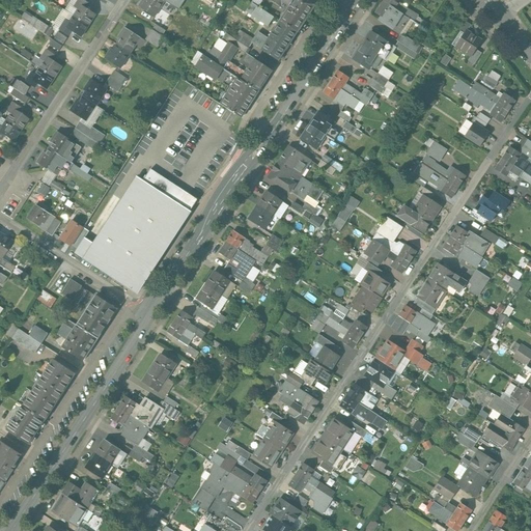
[(90,4),(83,0),(78,0),(74,7),(78,9),(74,17),(88,26),(95,15),(86,8),(90,4)]
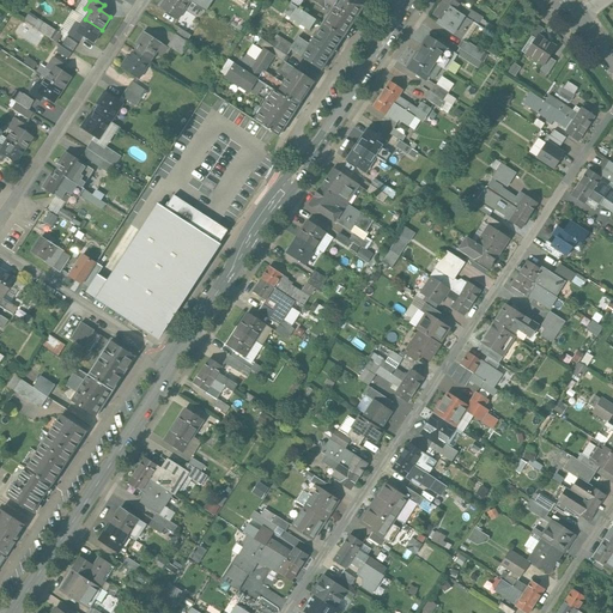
[(190,1),(187,0),(164,0),(161,7),(178,19),(190,1)]
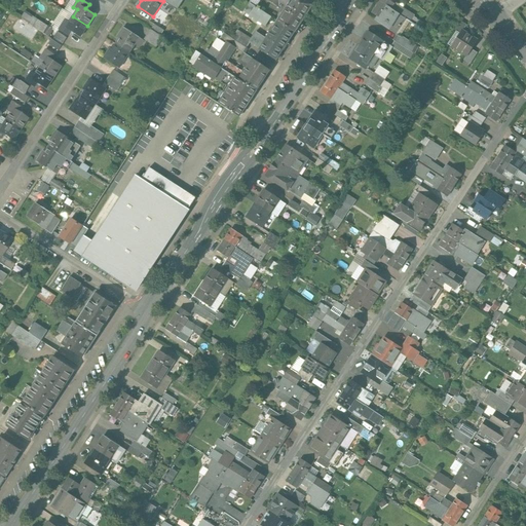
[(188,0),(183,8),(195,16),(201,7),(191,0),(188,0)]
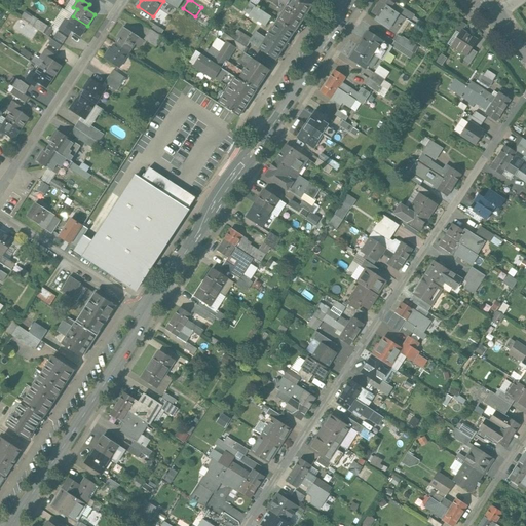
[(291,0),(287,7),(277,22),(294,33),(311,6),(311,4),(304,0),(291,0)]
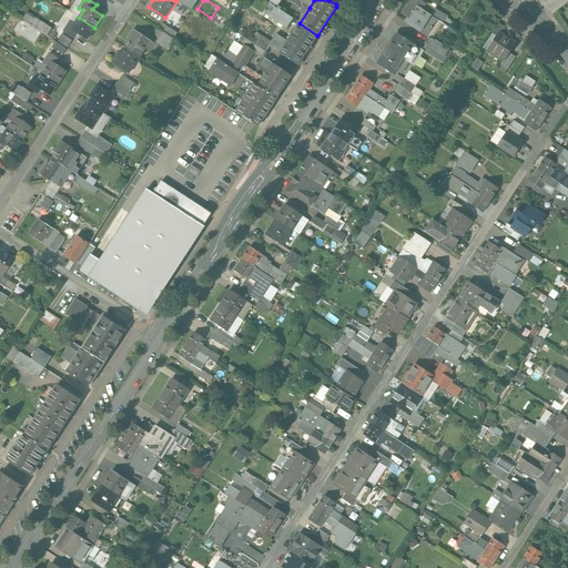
[(427,0),(411,0),(409,2),(422,10),(425,4),(427,0)]
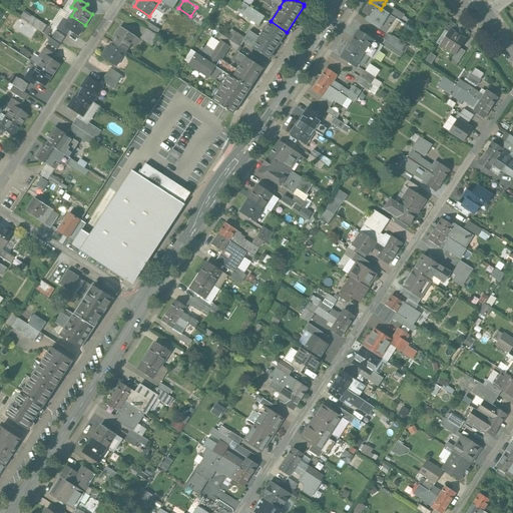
[(381,9),(370,2),(363,13),(374,20),(377,14),(381,9)]
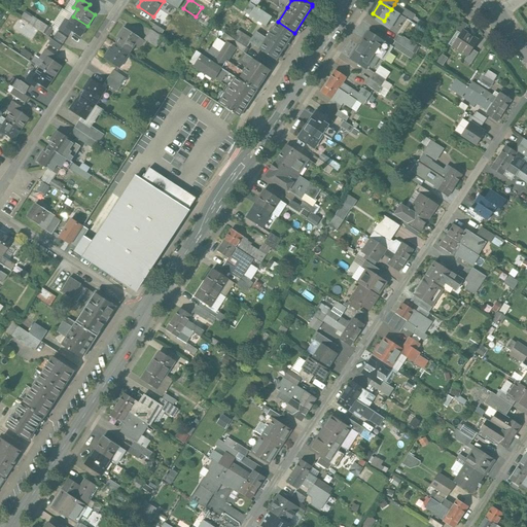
[(272,18),(250,3),(244,13),(246,14),(266,27),(272,18)]
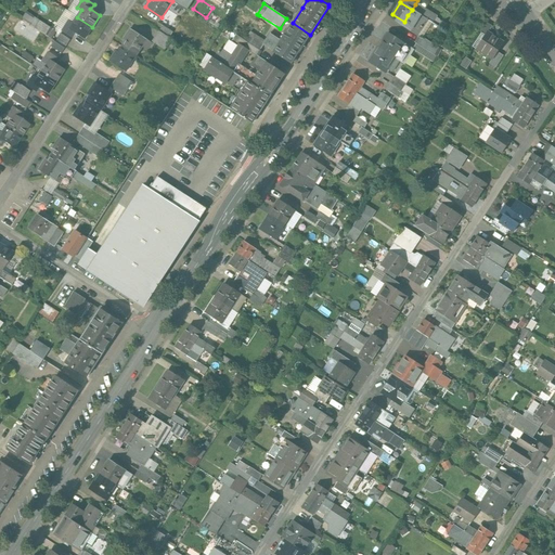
[(437,16),(421,5),(420,7),(415,4),(412,10),(422,16),(433,24),(436,18),(437,16)]
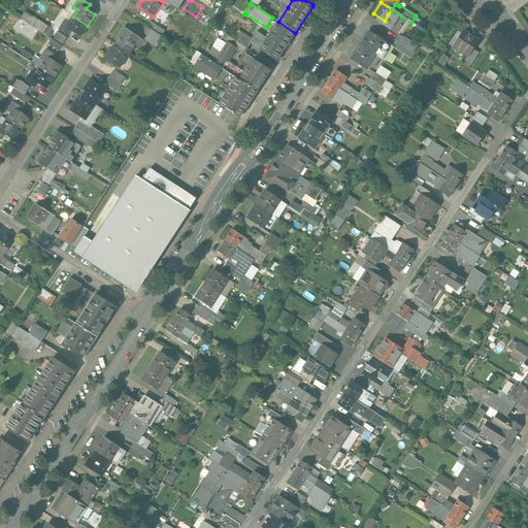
[(401,15),(392,9),(388,14),(398,21),(401,15)]
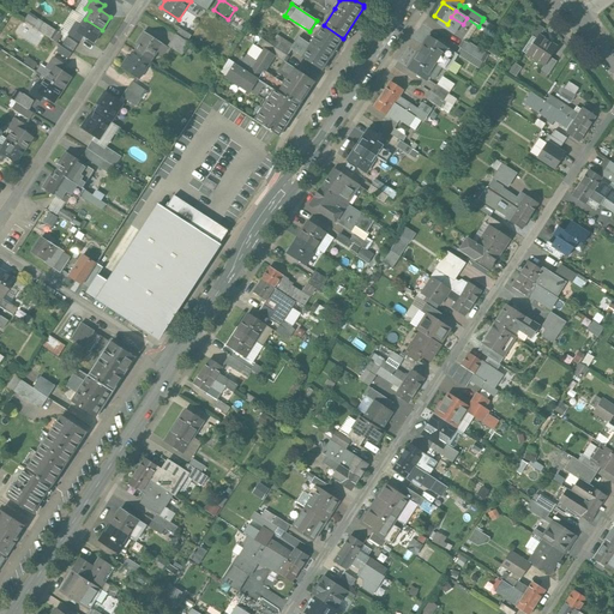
[(44,23),(31,12),(26,19),(40,29),(44,23)]
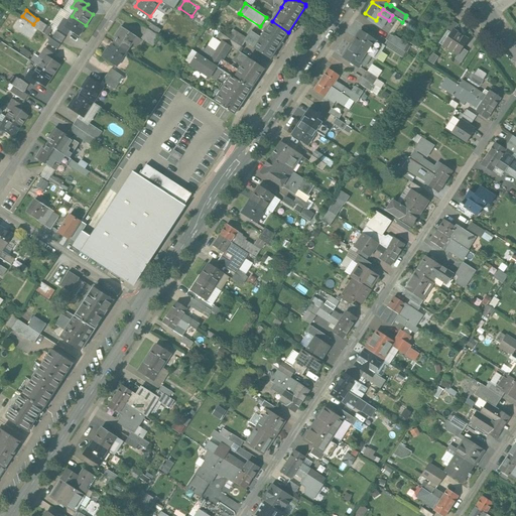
[(86,25),(72,16),(68,22),(63,19),(57,28),(68,34),(70,30),(79,36),(86,25)]
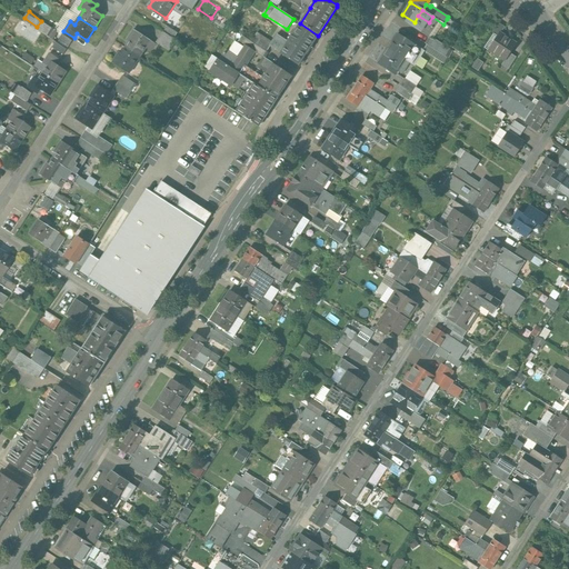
[(58,32),(41,22),(36,30),(52,40),(58,32)]
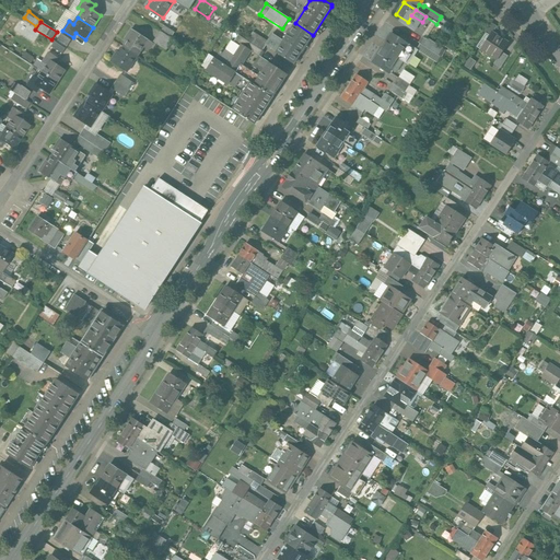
[(313,35),(295,23),(283,41),(302,53),(313,35)]
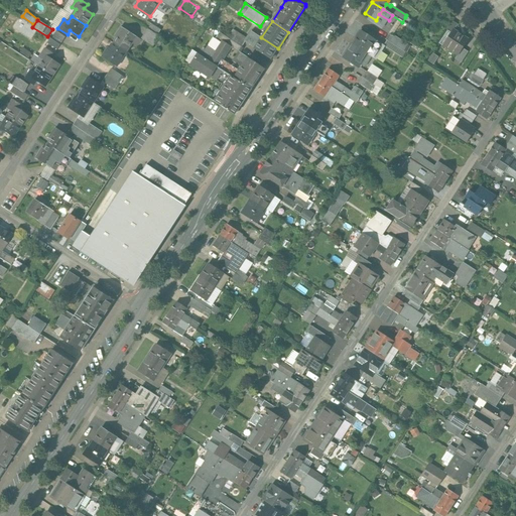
[(452,21),(445,31),(450,34),(454,31),(454,32),(458,25),(452,21)]
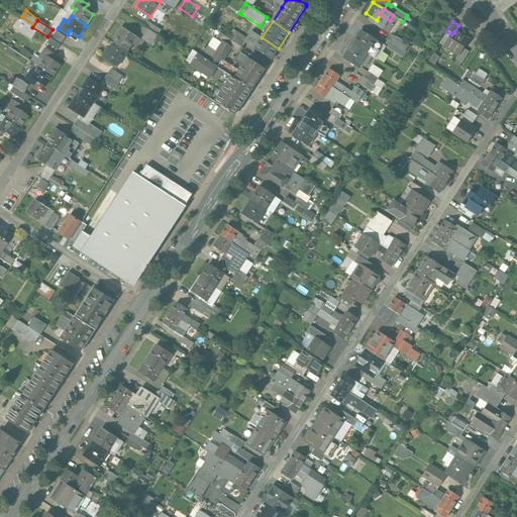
[(144,39),(156,44),(164,27),(152,22),(144,39)]
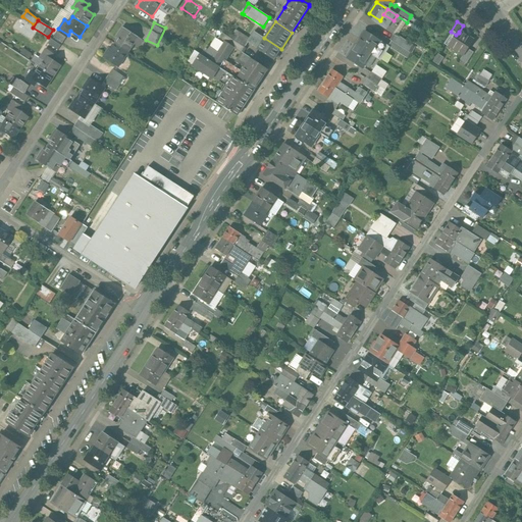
[(122,28),(117,36),(119,38),(115,44),(128,53),(138,38),(122,28)]
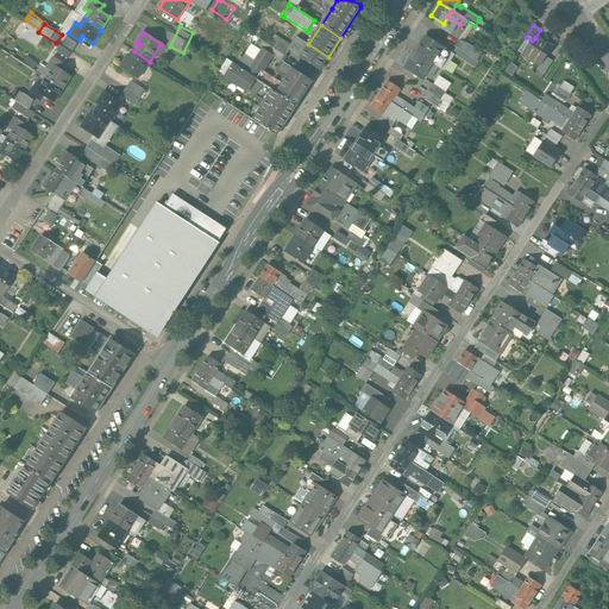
[(203,42),(195,36),(189,44),(198,50),(203,42)]
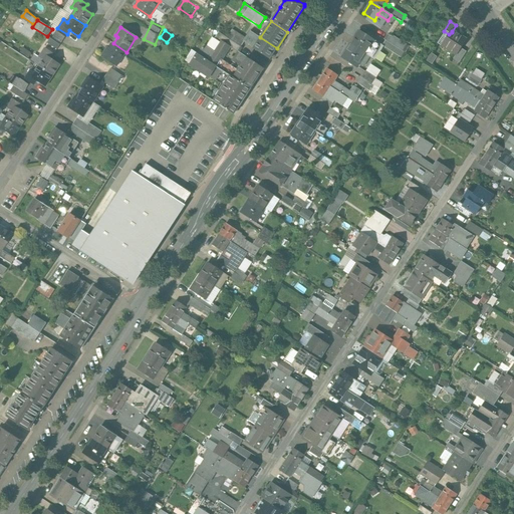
[(66,37),(56,31),(53,36),(62,42),(66,37)]
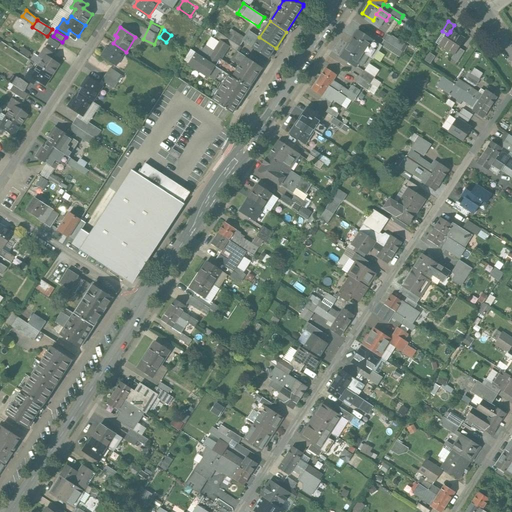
[(259,37),(249,31),(242,41),(252,48),(259,37)]
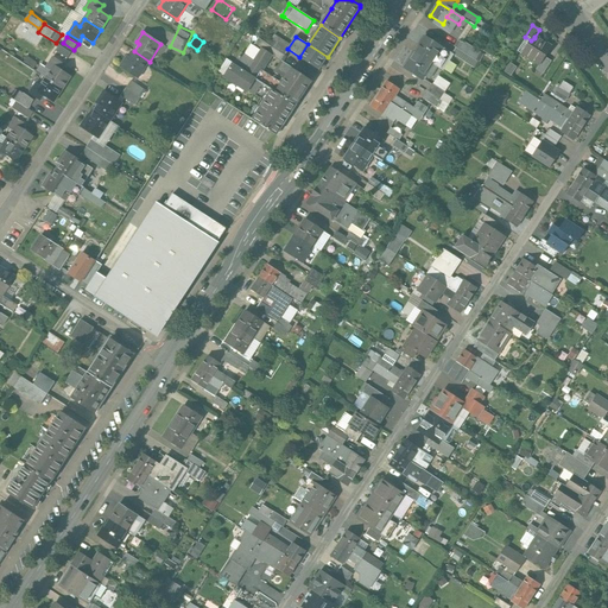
[(449,52),(425,37),(415,52),(432,64),(439,68),(449,52)]
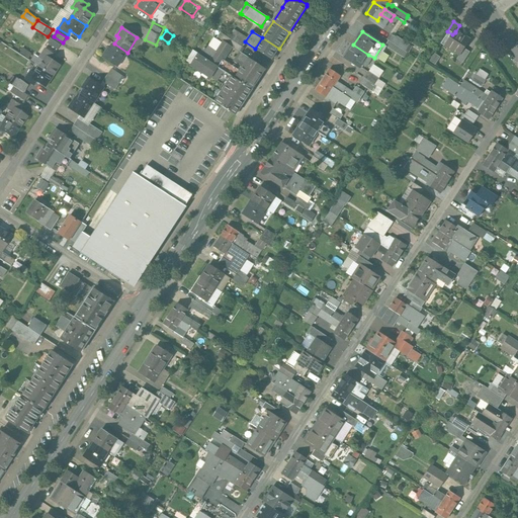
[(452,34),(445,47),(460,57),(469,41),(455,32),(455,31),(452,34)]
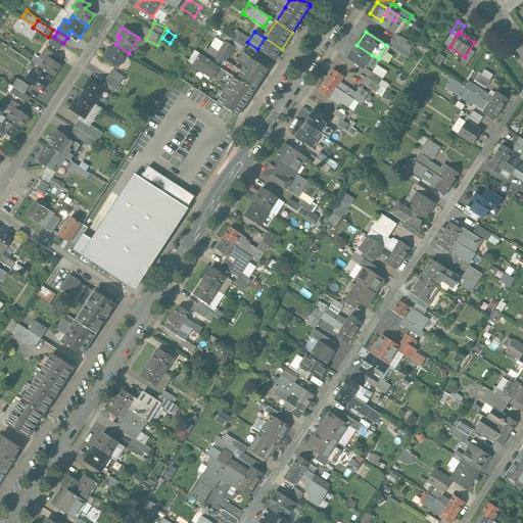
[(413,45),(396,35),(392,42),(409,52),(412,54),(415,48),(413,46),(413,45)]
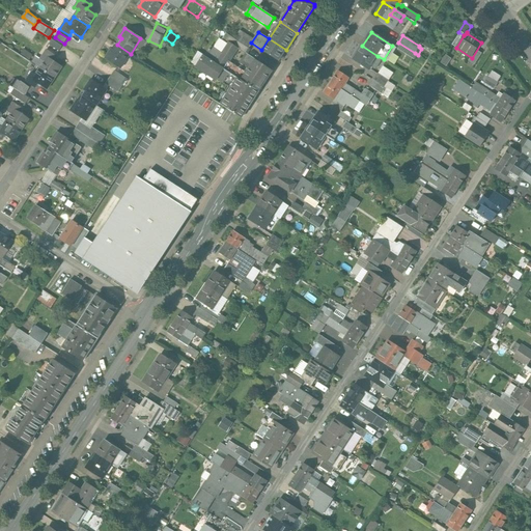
[(286,50),(269,38),(261,50),(278,61),(286,50)]
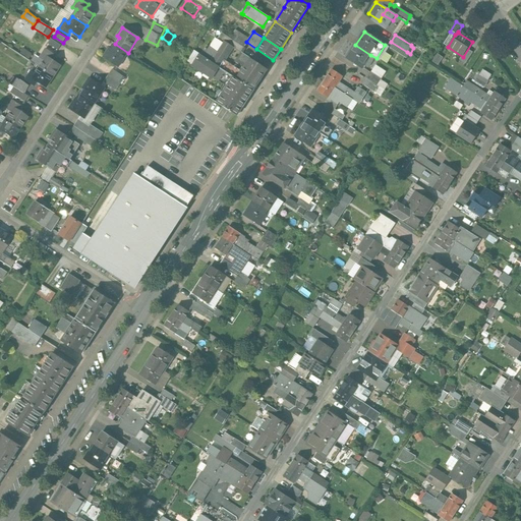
[(61,46),(51,39),(47,44),(57,51),(61,46)]
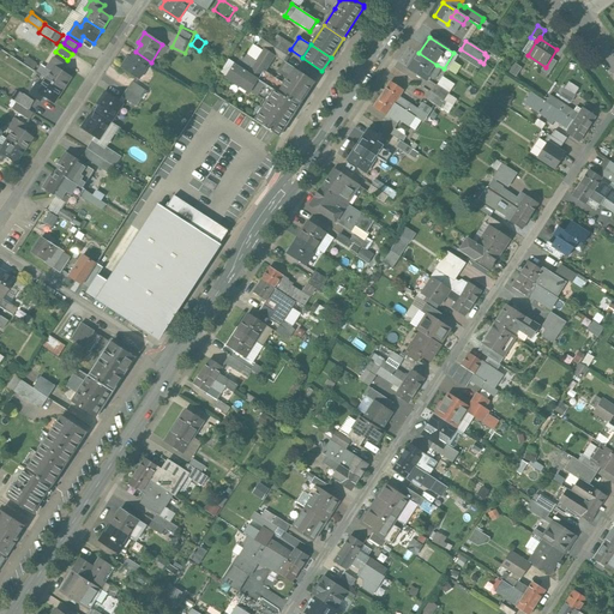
[(256,62),(248,73),(259,80),(264,72),(270,64),(275,56),(264,49),(256,62)]
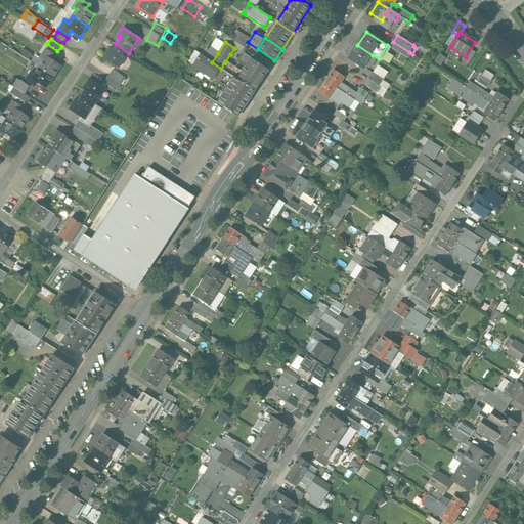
[(409,52),(393,42),(390,47),(406,57),(409,52)]
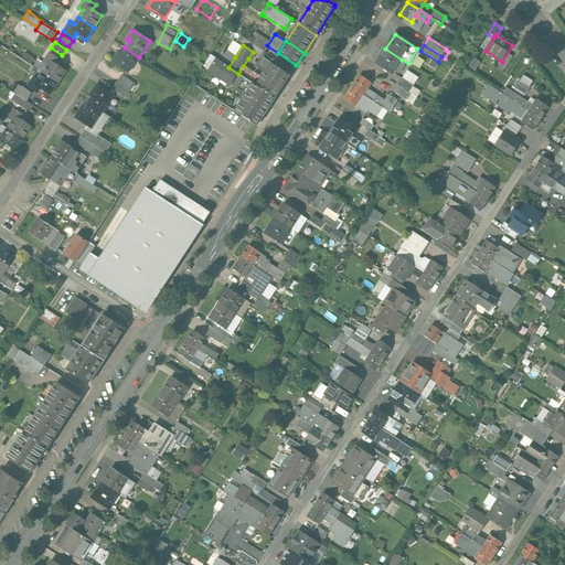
[(125,48),(120,55),(118,53),(112,62),(128,73),(139,57),(125,48)]
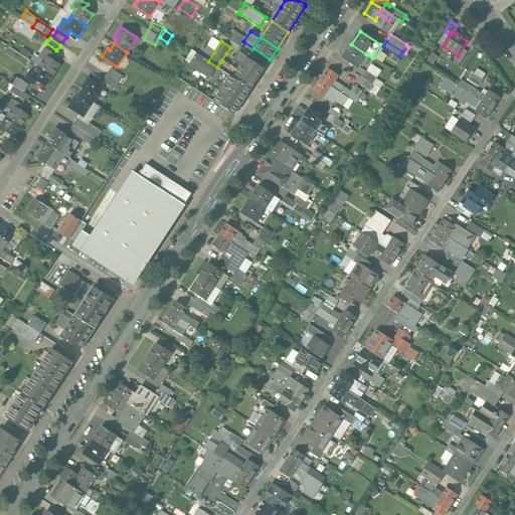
[(366,54),(351,44),(342,58),(357,68),(360,63),(364,66),(370,57),(369,56),(370,56),(366,54)]
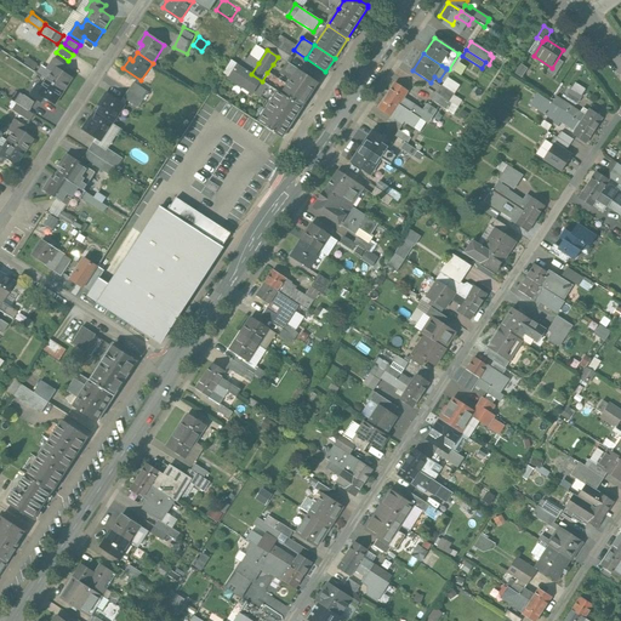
[(258,63),(246,55),(239,67),(251,74),(258,63)]
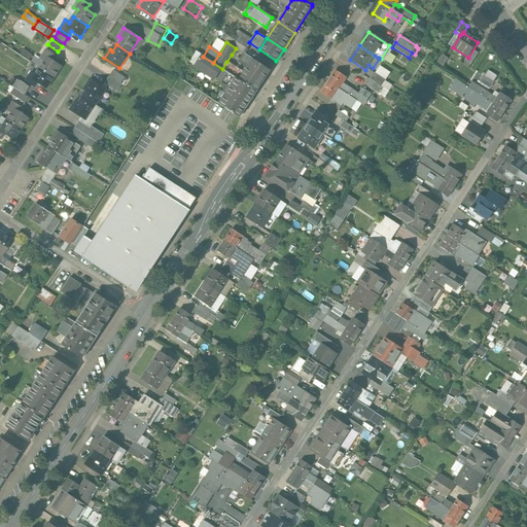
[(56,56),(45,49),(40,59),(43,61),(39,68),(55,78),(58,72),(62,67),(53,61),(56,56)]
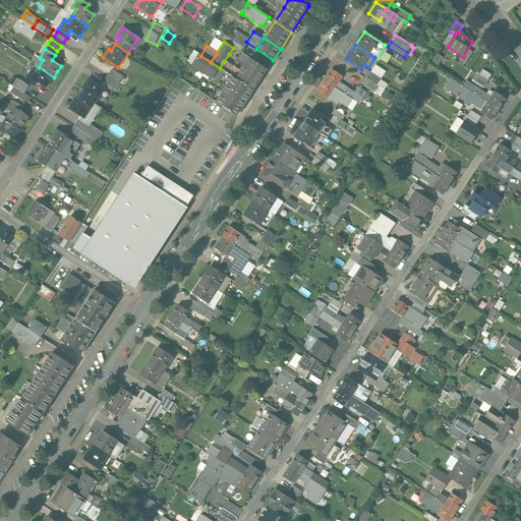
[(249,59),(244,55),(240,53),(235,61),(244,67),(249,59)]
